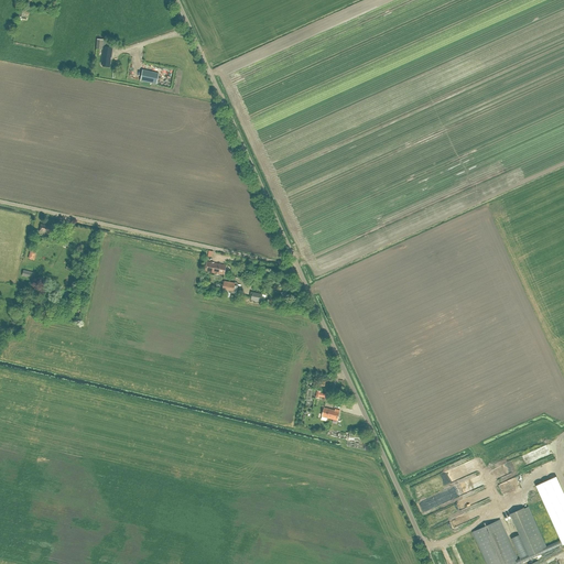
[(112,47),(104,46),(100,64),(102,64),(102,66),(109,67),(112,47)]
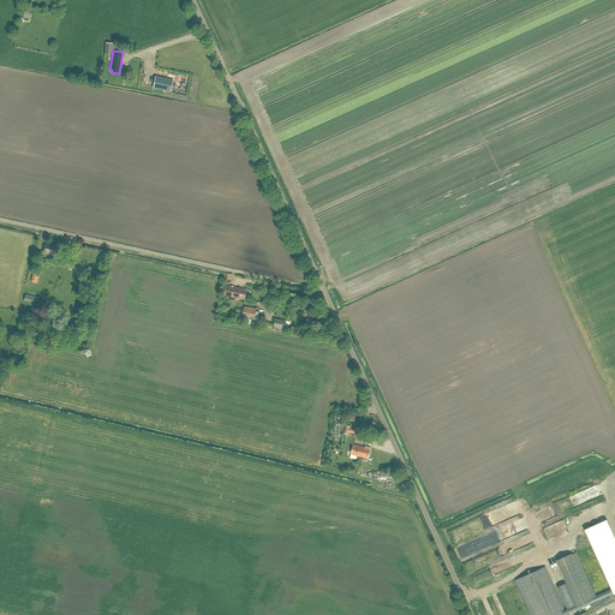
[(169,94),(172,83),(154,79),(151,91),(169,94)]
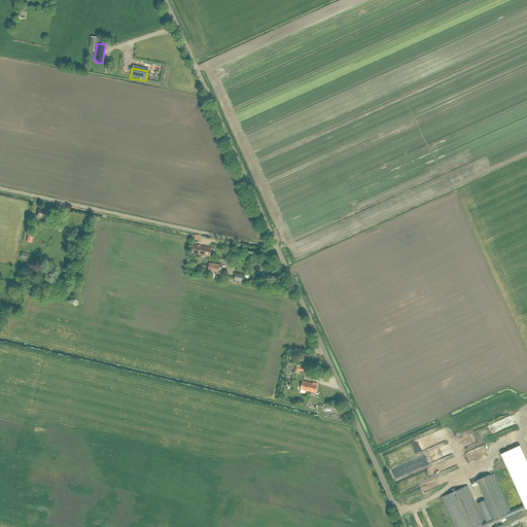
[(45,212),(38,210),(36,217),(50,220),(51,212),(45,211),(45,212)]
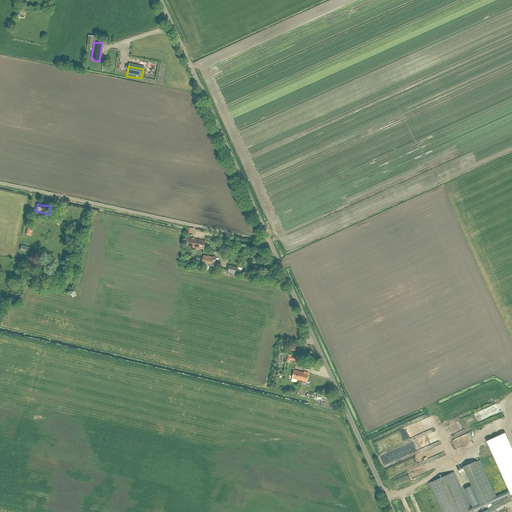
[(26,226),(24,233),(29,235),(32,228),(26,226)]
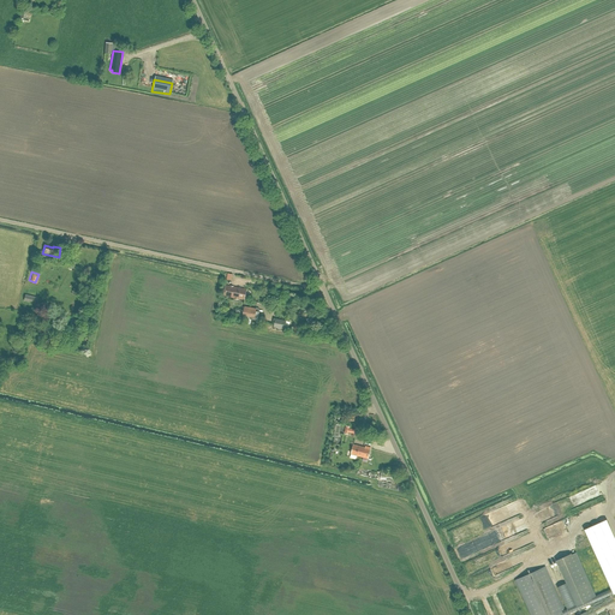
[(238,297),(237,298),(244,299),(246,290),(233,287),(233,288),(225,287),(224,296),(236,298),(236,297),(238,297)]
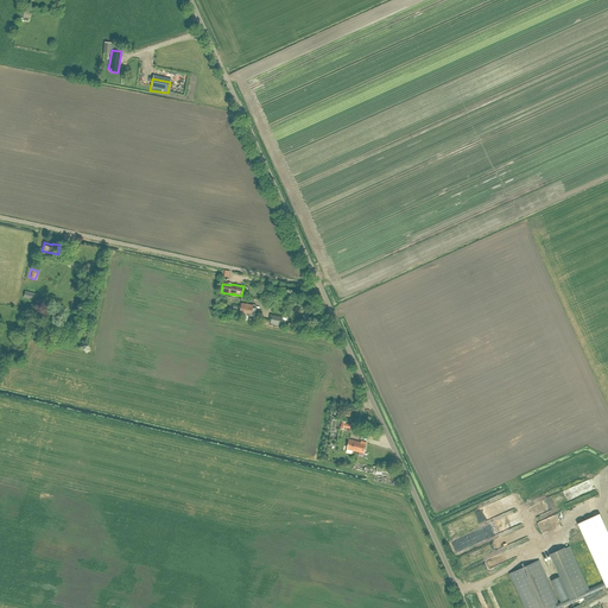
[(253,305),(241,303),(240,314),(252,316),(253,305)]
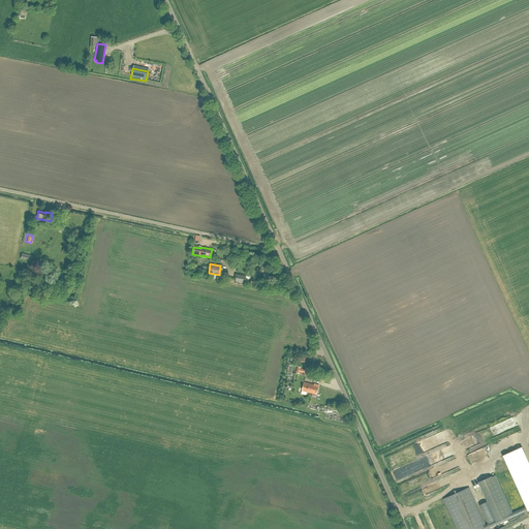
[(316,371),(314,378),(316,378),(318,374),(322,375),(322,373),(319,372),(320,369),(318,369),(317,372),(316,371)]
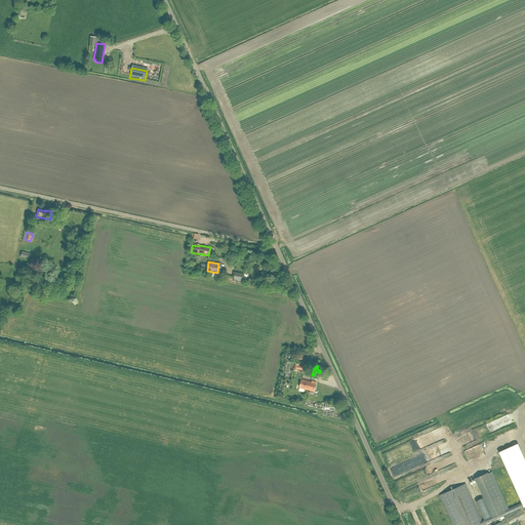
[(305,389),(308,390),(310,381),(301,379),(298,391),(304,393),(305,389)]
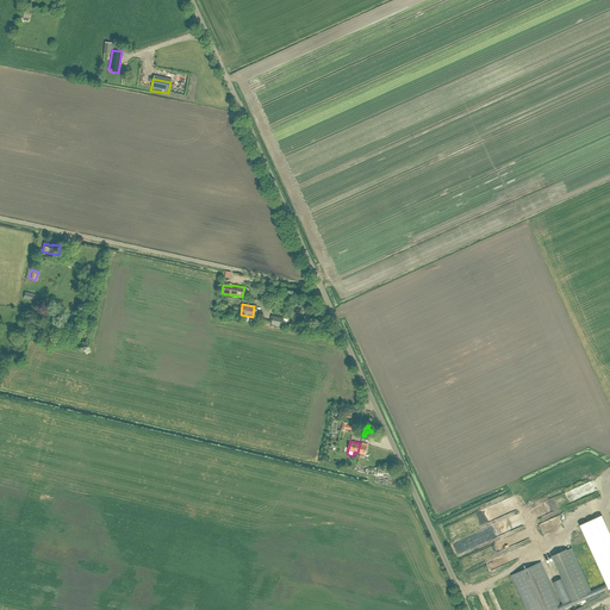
[(360,443),(358,453),(365,455),(368,444),(362,442),(362,443),(360,443)]
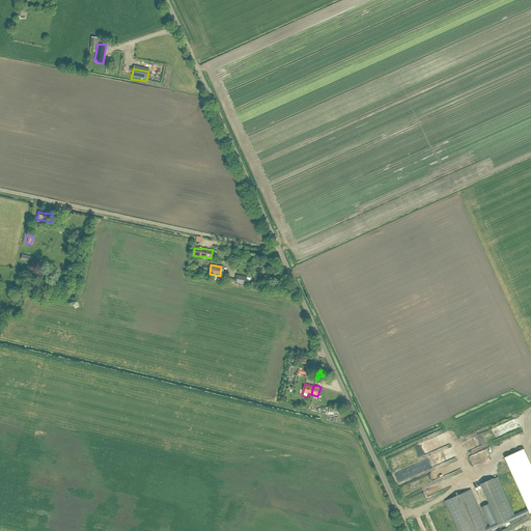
[(505,457),(527,514),(530,512),(530,468),(525,450),(505,457)]
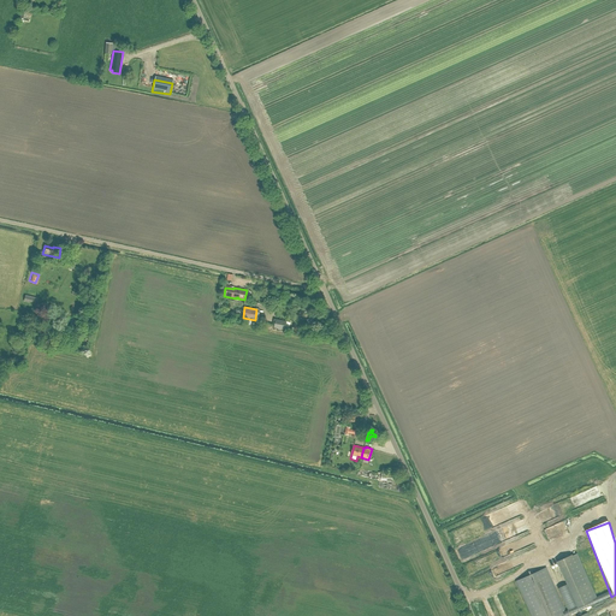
[(576,554),(557,562),(578,608),(593,600),(592,599),(596,598),(576,554)]
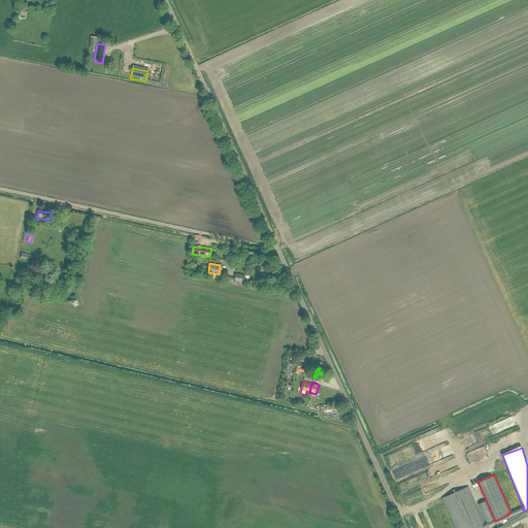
[(424,491),(439,485),(436,479),(422,485),(424,489),(422,490),(424,494),(425,493),(424,491)]
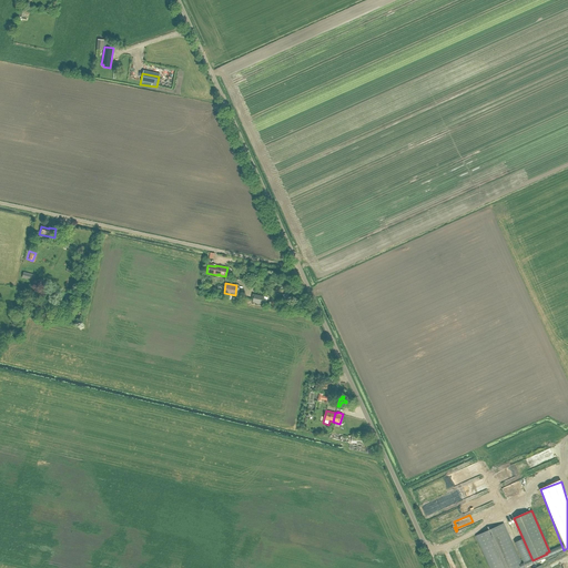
[(448,526),(433,534),(435,538),(450,531),(448,526)]
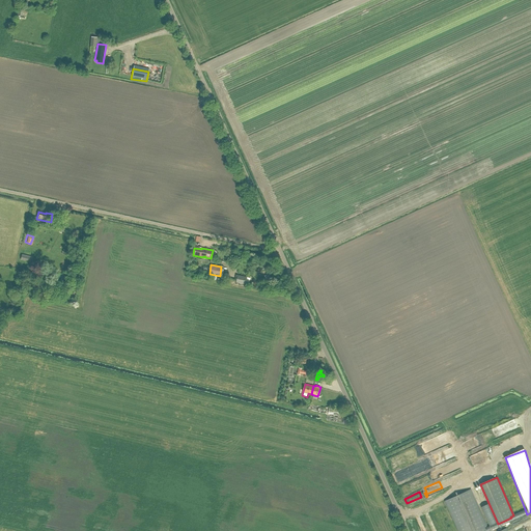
[(488,530),(471,492),(447,502),(459,530),(488,530)]
